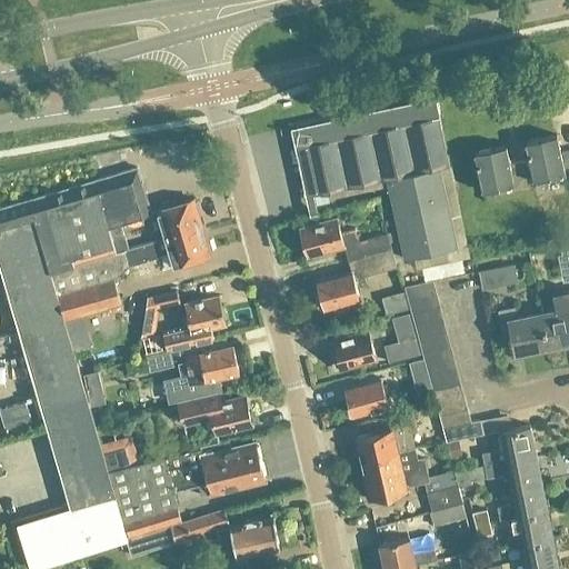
[(433,97),(297,128),(312,197),(387,180),(405,260),(413,258),(417,270),(438,266),(456,261),(470,258),(468,247),(457,248),(439,169),(440,169),(440,168),(449,166),(438,116),(433,97)]
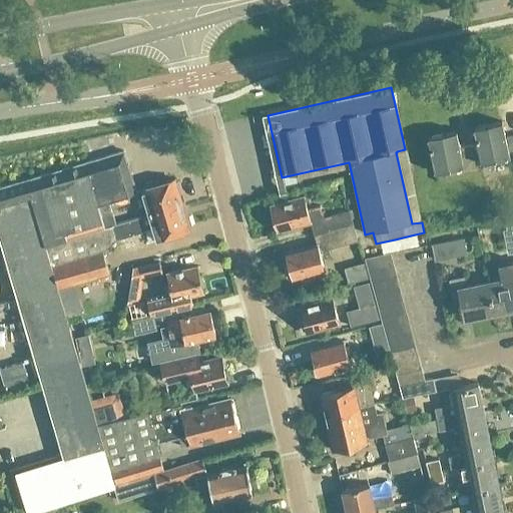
[(512,152),(512,136),(506,138),(502,122),(474,128),(477,144),(481,159),(481,163),(510,157),(509,153),(512,152)]
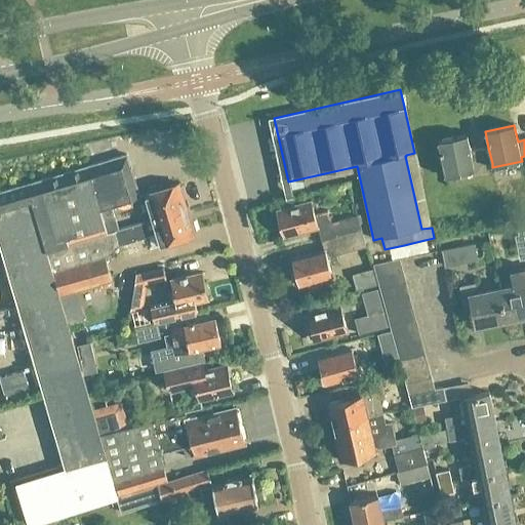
[(492,163),(488,148),(471,152),(467,135),(438,142),(445,177),(475,171),(474,167),(492,163)]
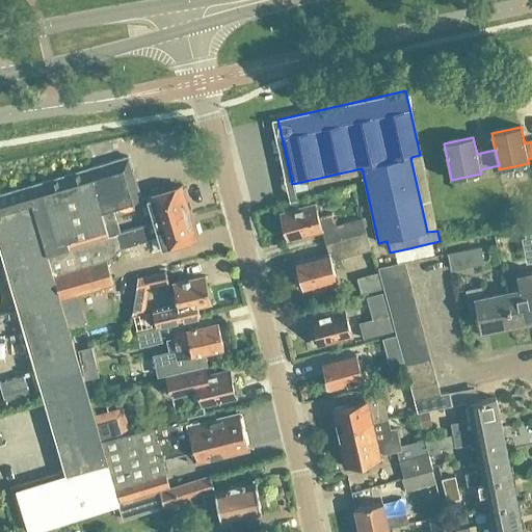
[(47,254),(59,250),(52,229),(57,228),(58,229),(105,214),(104,210),(118,206),(141,198),(128,157),(0,194),(0,250),(44,402),(86,390),(60,300),(60,299),(53,275),(47,254)]
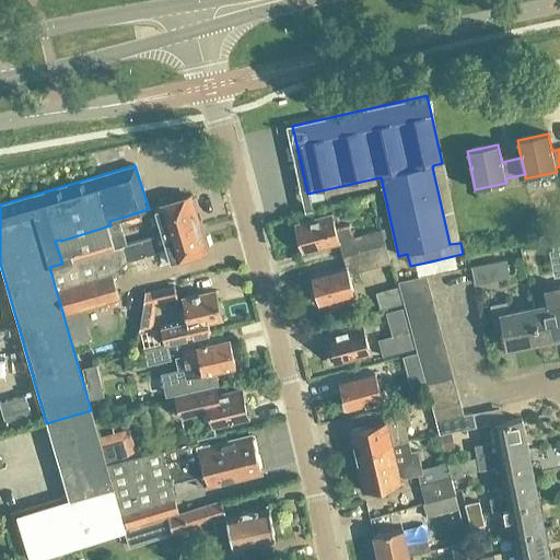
[(325,189),(312,193),(314,200),(326,198),(325,189)]
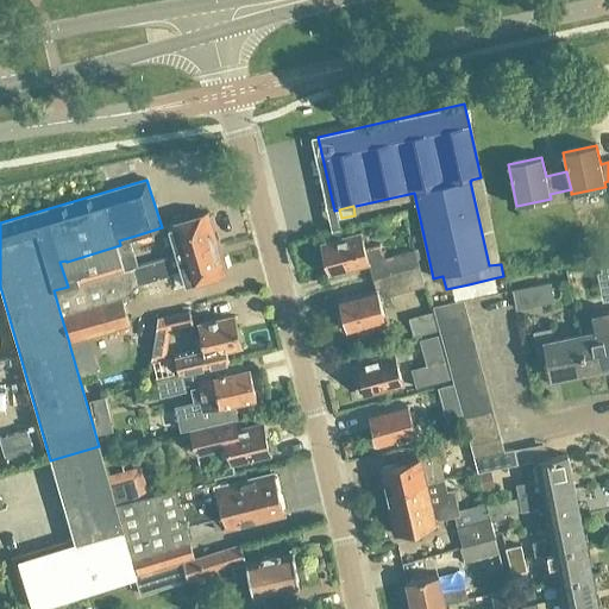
[(217,244),(212,230),(215,230),(212,217),(208,218),(207,214),(168,225),(177,256),(217,244)]
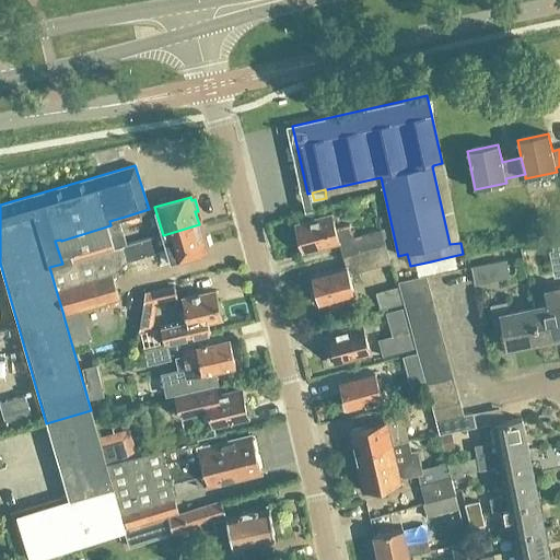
[(336,229),(333,214),(295,224),(303,252),(339,243),(343,257),(356,254),(351,238),(353,237),(350,224),(336,229)]
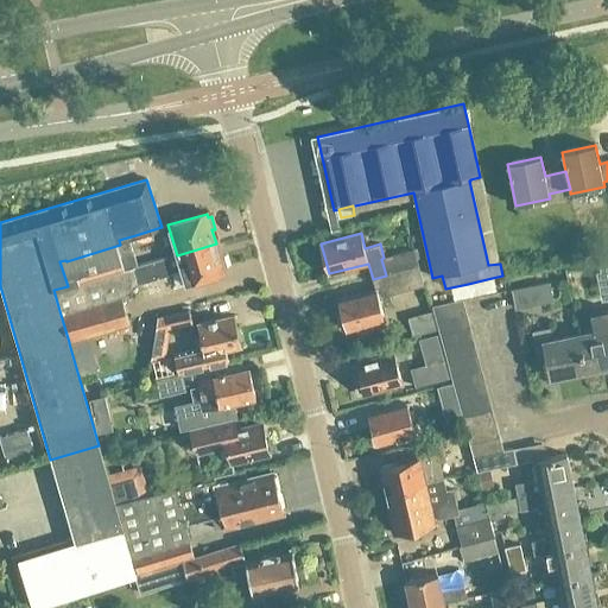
[(170,276),(170,273),(182,271),(185,285),(225,273),(223,270),(227,268),(223,257),(220,258),(216,244),(177,255),(137,267),(68,286),(54,290),(61,315),(121,297),(121,298),(137,285),(170,276)]
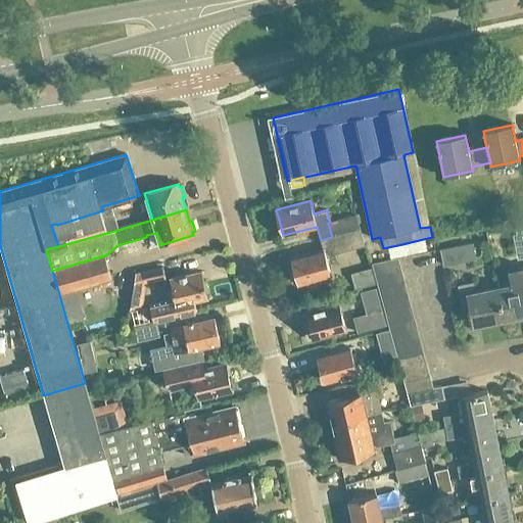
[(359,230),(354,215),(330,222),(328,223),(332,237),(359,230)]
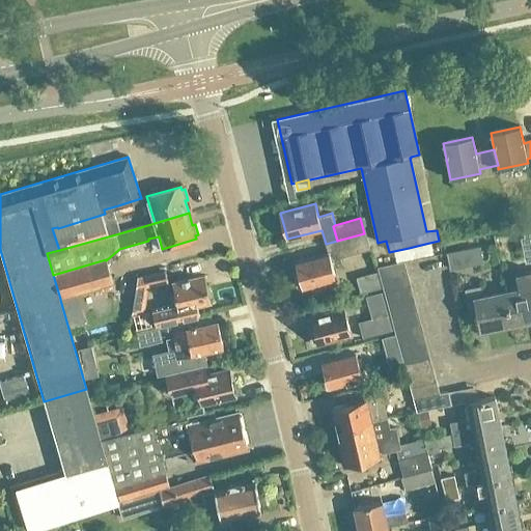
[(369,250),(364,233),(337,241),(326,244),(329,254),(297,262),(300,274),(297,275),(300,285),(302,285),(303,287),(311,285),(313,291),(325,288),(323,282),(335,279),(331,266),(340,262),(339,258),(369,250)]
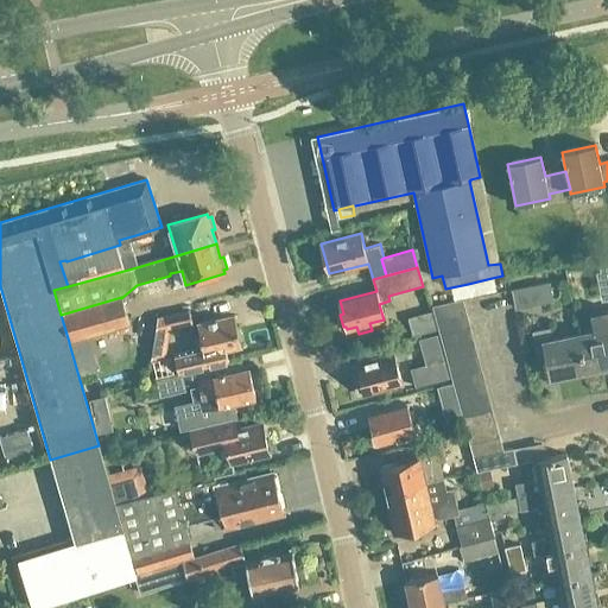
[(607,299),(607,271),(596,273),(602,302),(607,299)]
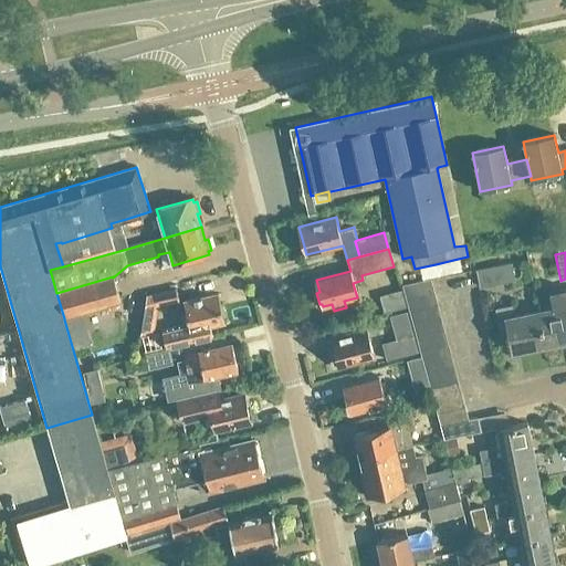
[(514,281),(511,263),(477,270),(480,287),(514,281)]
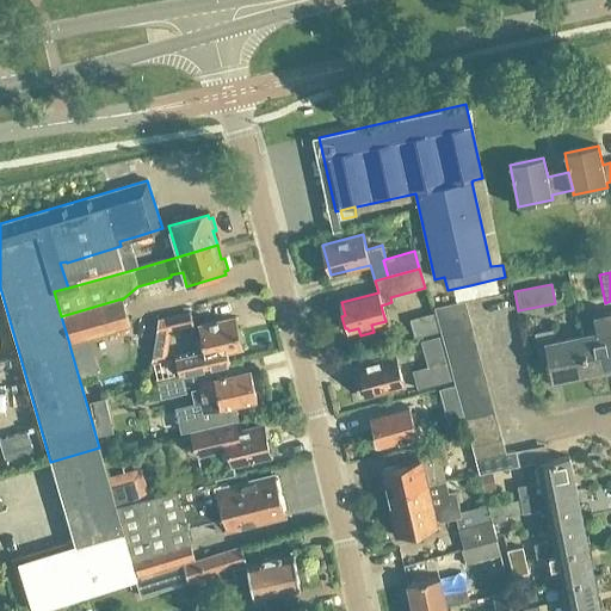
[(61,316),(69,344),(129,326),(122,300),(122,298),(61,316)]
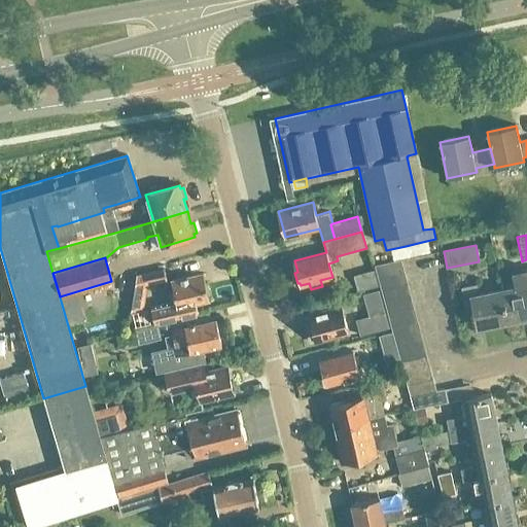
[(403,273),(400,259),(375,267),(376,270),(378,279),(403,273)]
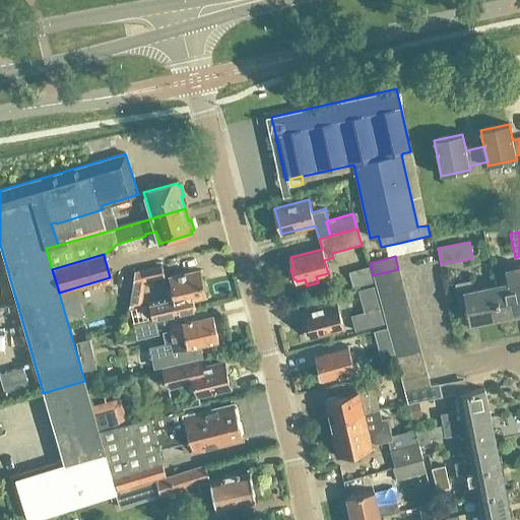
[(519,312),(519,264),(504,268),(507,284),(495,286),(501,316),(519,312)]
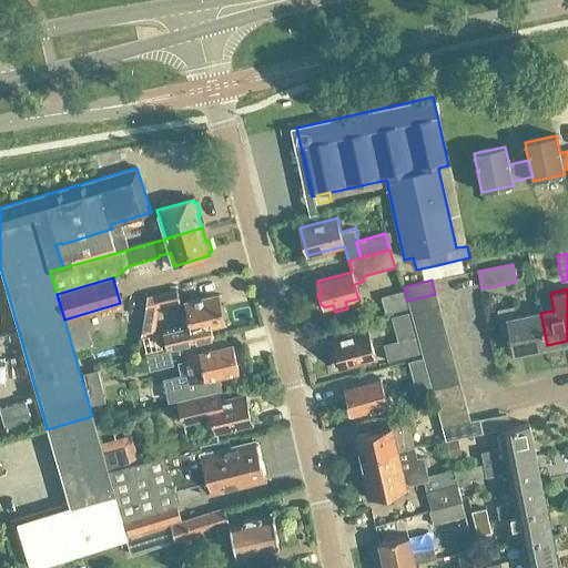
[(180,305),(176,291),(154,296),(158,310),(180,305)]
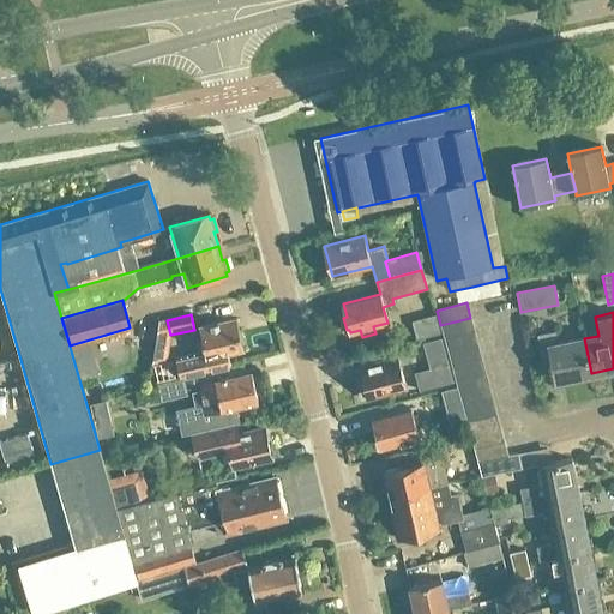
[(443,332),(440,325),(438,314),(411,321),(416,339),(441,333),(443,332)]
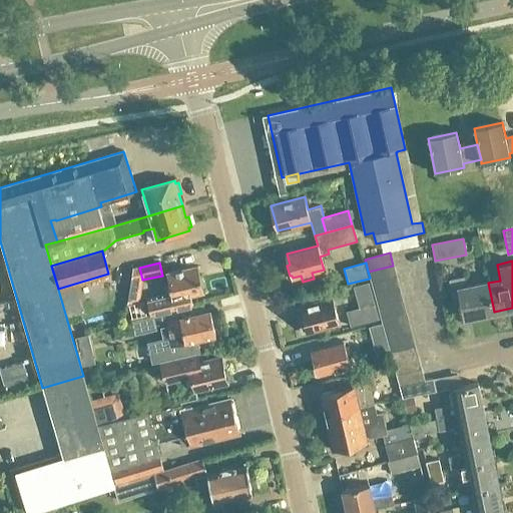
[(396,277),(393,266),(368,272),(370,278),(371,284),(396,277)]
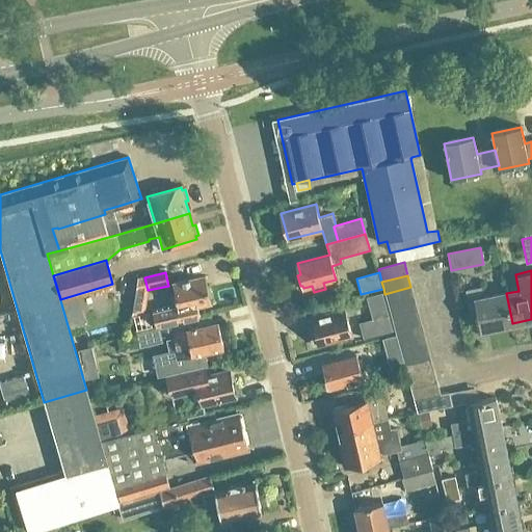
[(211,303),(205,276),(173,284),(177,306),(165,309),(168,324),(191,319),(189,309),(211,303)]
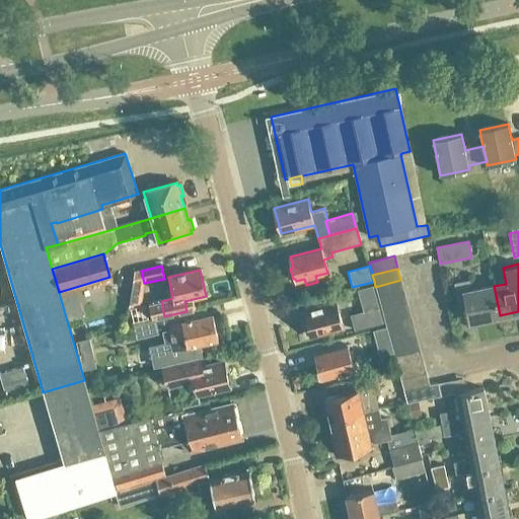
[(403,292),(400,280),(375,287),(379,299),(403,292)]
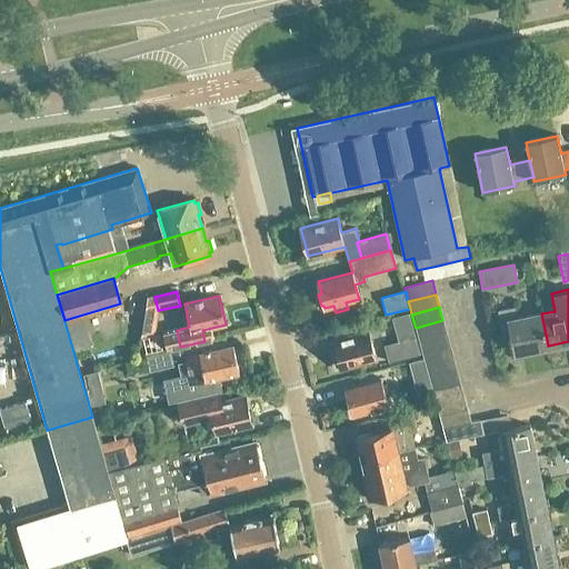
[(547,346),(548,346),(541,313),(517,318),(515,307),(498,310),(503,337),(511,336),(516,352),(547,346)]
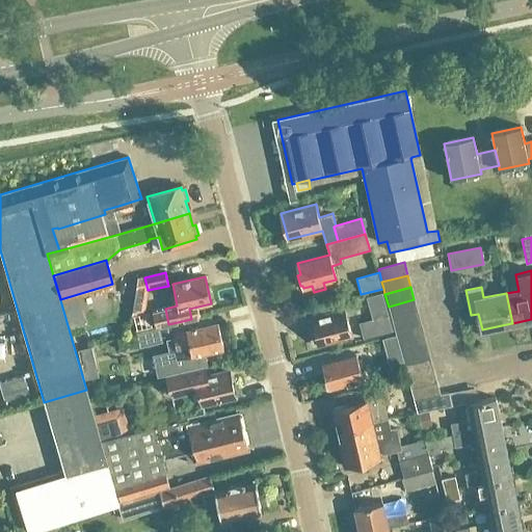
[(417,311),(414,299),(389,307),(392,318),(417,311)]
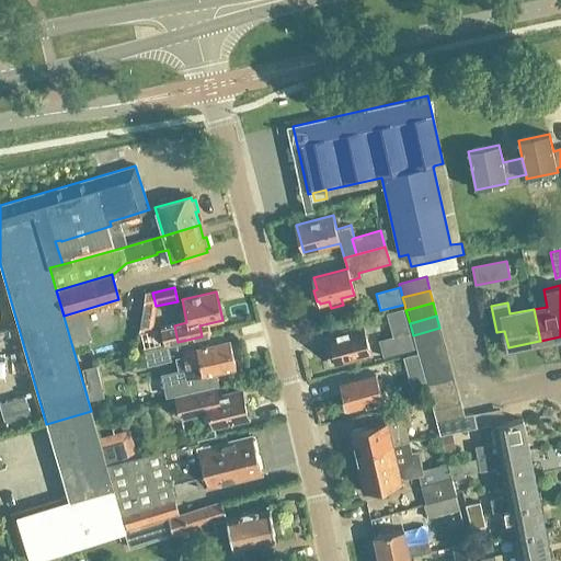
[(371,354),(364,327),(329,335),(332,348),(329,350),(332,361),(335,361),(336,364),(371,354)]
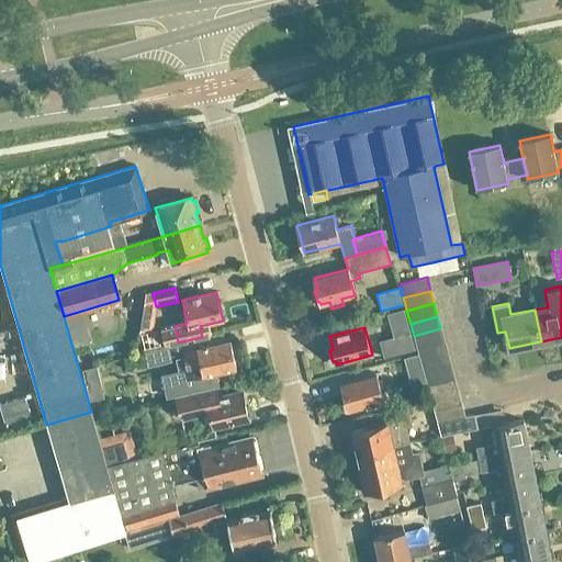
[(445,341),(440,328),(414,336),(417,349),(445,341)]
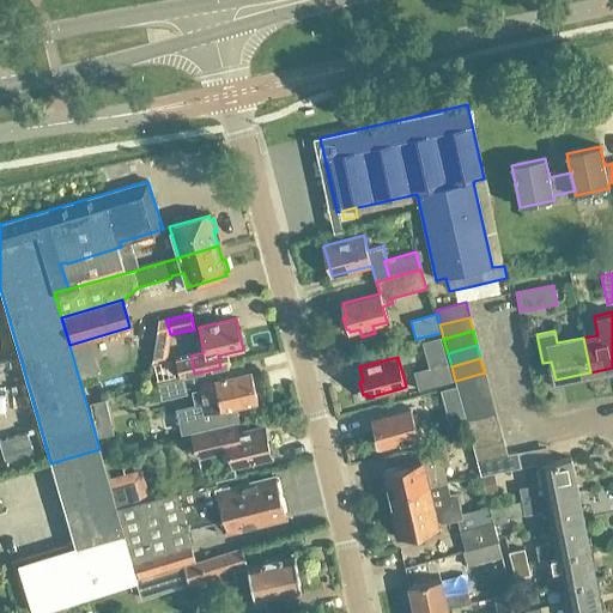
[(447,363),(429,368),(428,369),(414,372),(419,390),(453,382),(447,363)]
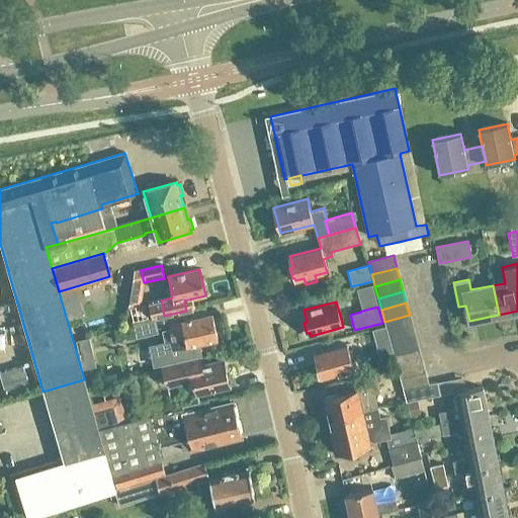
[(218,339),(211,315),(181,322),(181,323),(168,326),(169,329),(162,331),(164,343),(149,346),(153,367),(201,356),(198,343),(218,339)]
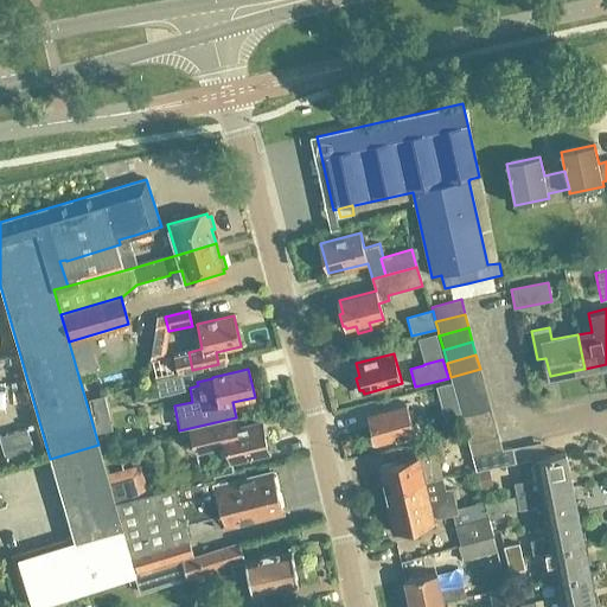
[(484,383),(480,369),(451,377),(452,382),(454,390),(484,383)]
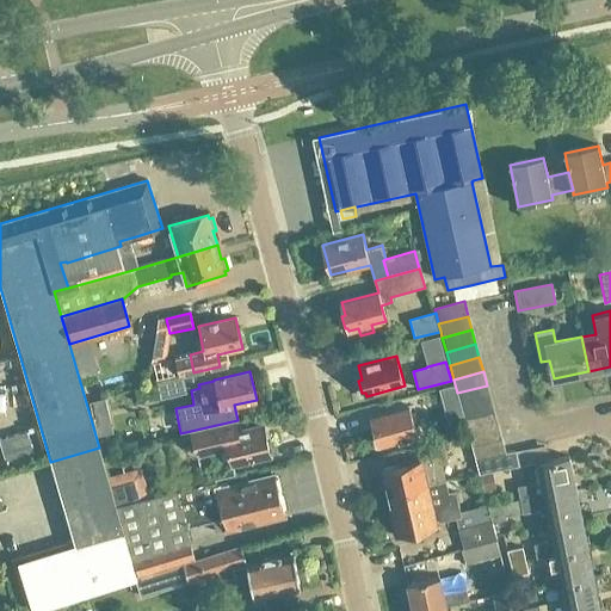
[(161,399),(186,393),(183,377),(156,383),(161,399)]
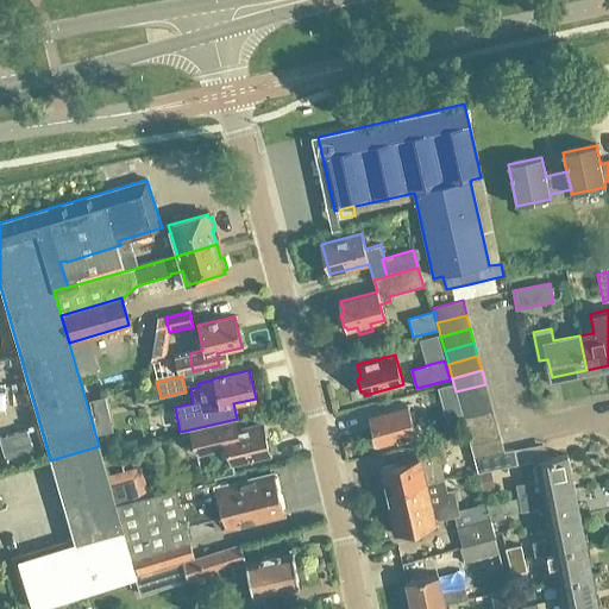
[(456,391),(453,383),(438,388),(446,420),(463,416),(459,406),(456,391)]
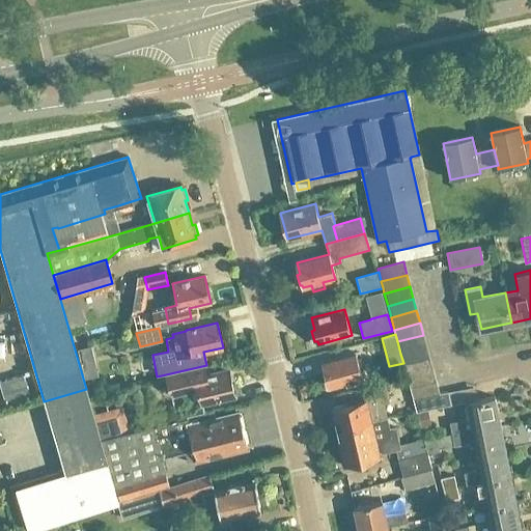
[(426,346),(423,335),(397,341),(400,354),(426,346)]
